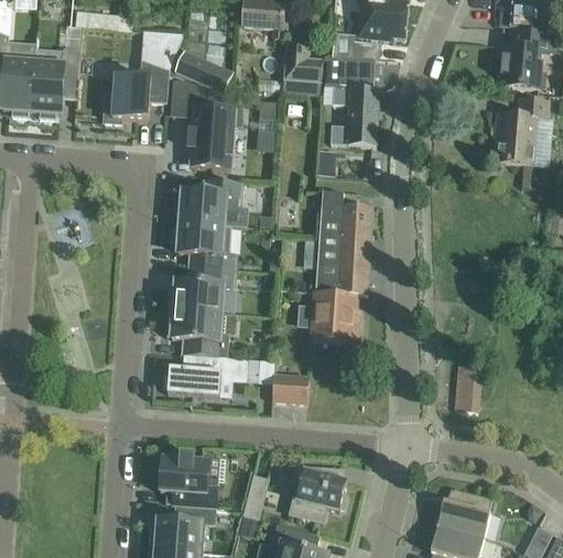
[(244,25),(271,26),(283,26),(284,0),(245,0),(244,25)]
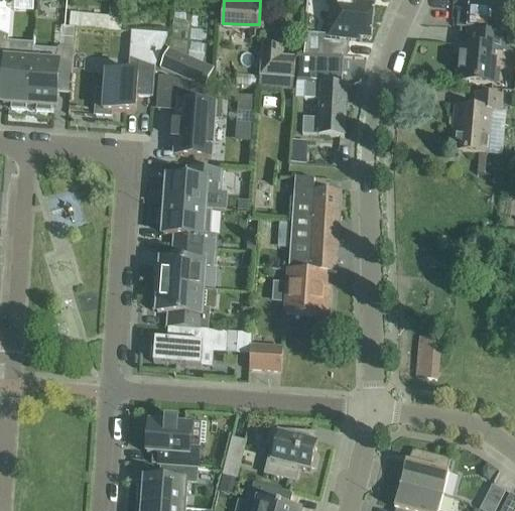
[(331,0),(328,31),(357,34),(357,33),(357,32),(369,33),(372,1),(361,0),(360,0),(331,0)]
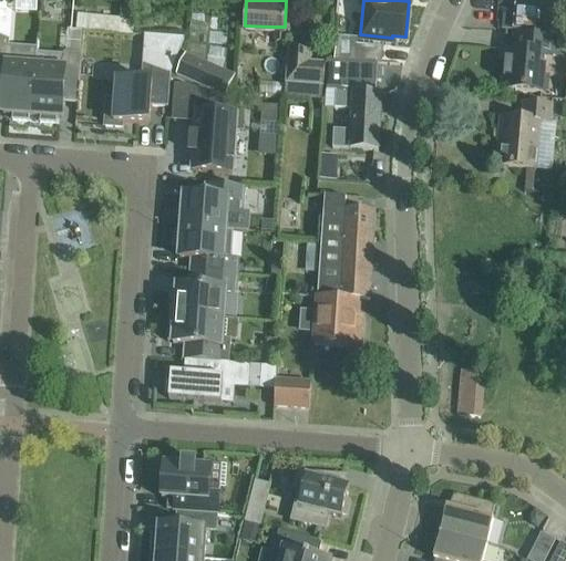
[(511,26),(539,28),(565,30),(565,14),(565,0),(513,0),(512,11),(511,26)]
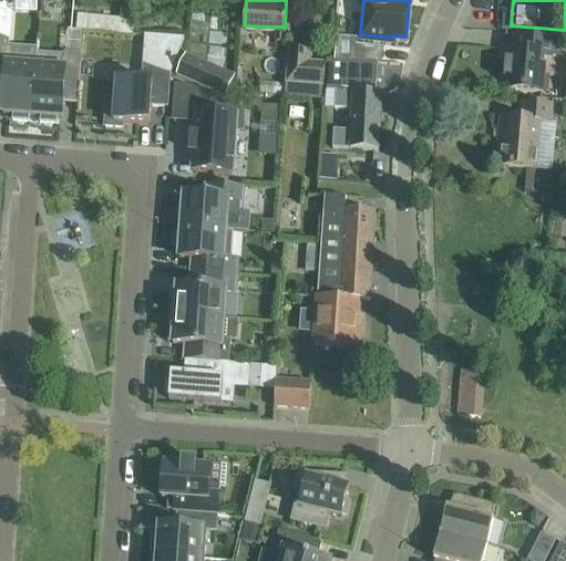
[(76,10),(75,24),(116,29),(119,14),(76,10)]
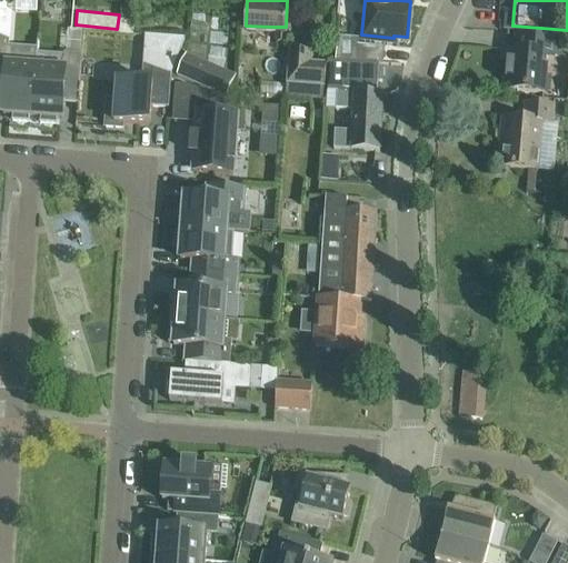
[(275,28),(273,37),(284,37),(284,29),(275,28)]
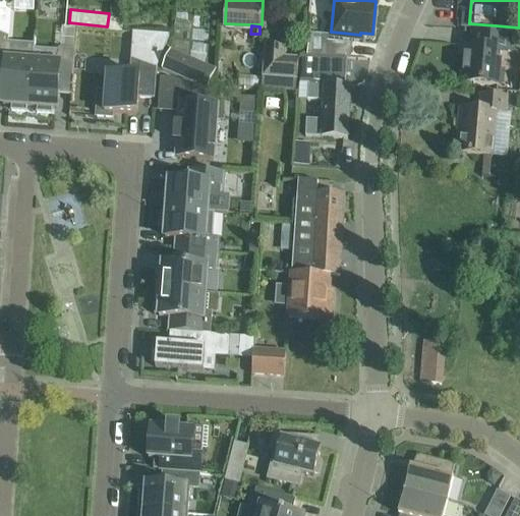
[(464,41),(461,78),(481,79),(498,81),(498,80),(502,81),(503,66),(499,65),(501,45),(509,46),(509,48),(519,48),(519,29),(512,27),(511,32),(510,32),(500,31),(479,29),(471,27),(470,42),(464,41)]
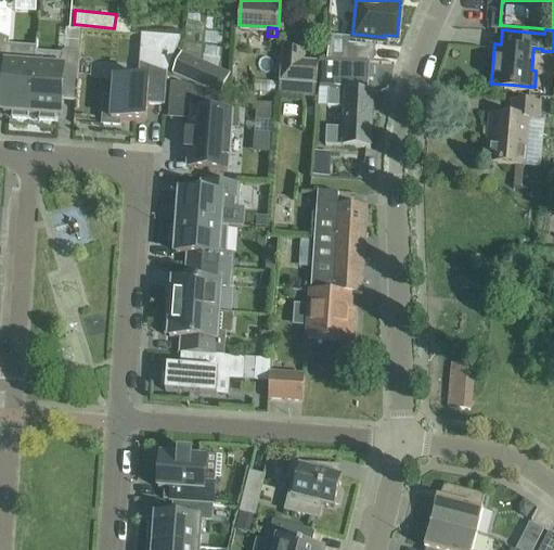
[(33,110),(37,48),(35,48),(35,42),(7,40),(8,35),(0,30),(0,77),(0,89),(2,89),(1,106),(11,107),(11,113),(26,114),(27,109),(33,110)]
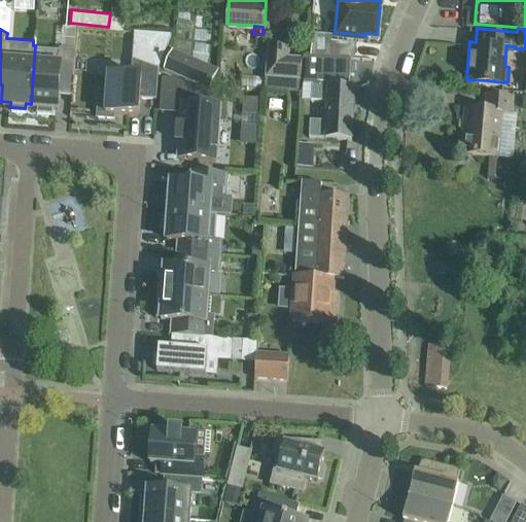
[(98,89),(96,113),(112,114),(112,109),(137,111),(138,95),(154,96),(156,75),(158,65),(170,32),(133,29),(131,56),(130,71),(107,69),(106,90),(98,89)]
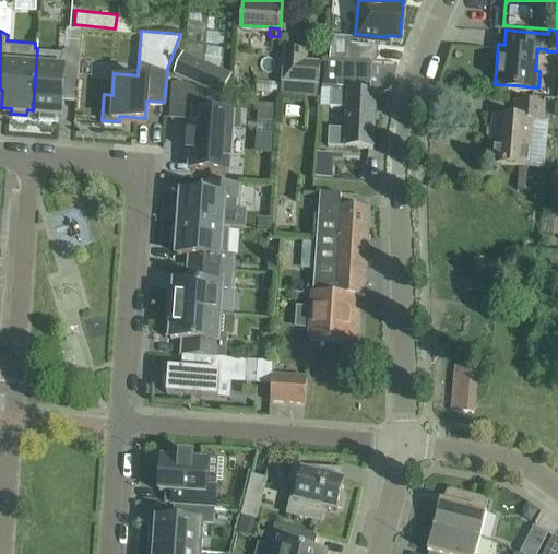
[(330,39),(327,57),(329,57),(349,57),(351,40),(330,39)]
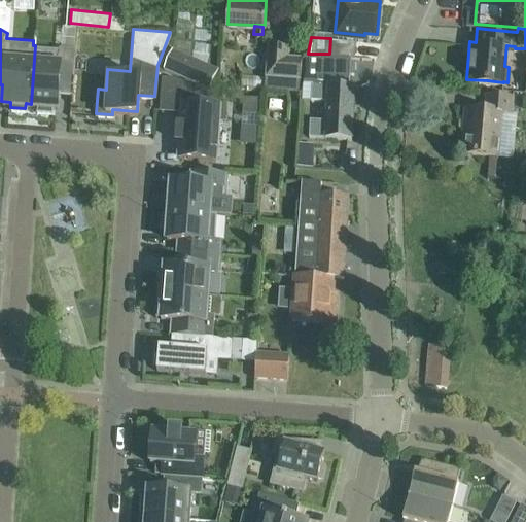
[(266,40),(265,50),(263,72),(297,75),(300,54),(286,53),(287,41),(266,40)]
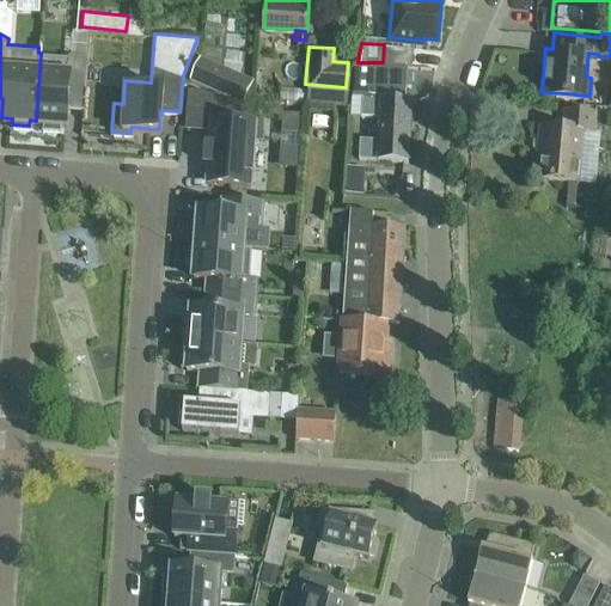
[(41,53),(36,121),(42,121),(42,127),(59,128),(60,122),(66,122),(67,103),(69,103),(71,96),(81,96),(80,104),(83,104),(86,53),(68,51),(67,54),(41,53)]
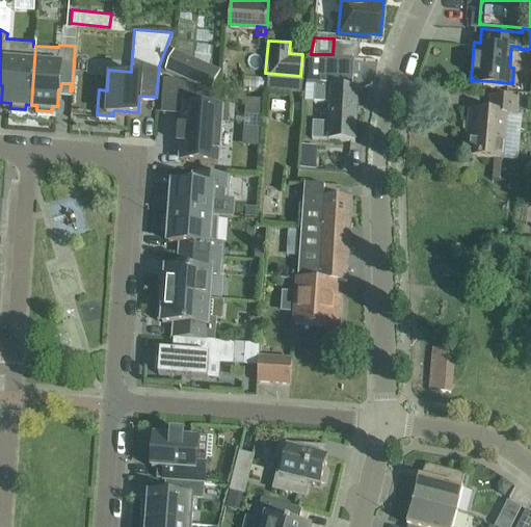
[(208,61),(173,46),(163,67),(197,82),(208,61)]
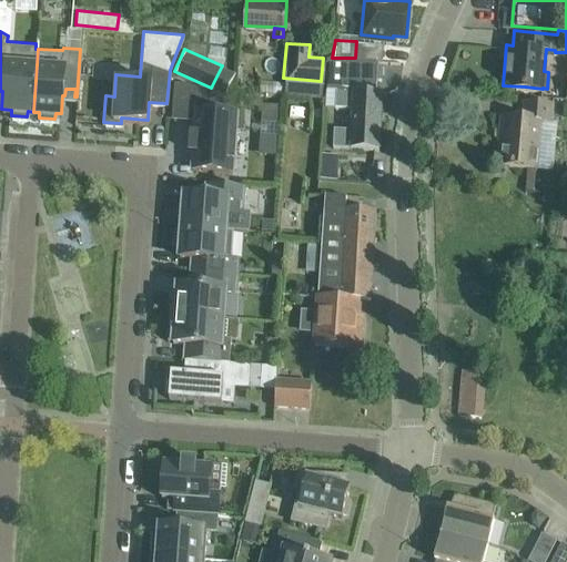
[(327,70),(327,87),(335,87),(334,104),(355,105),(354,126),(333,125),(332,144),(350,145),(377,146),(381,89),(375,89),(367,89),(367,84),(367,81),(375,82),(376,59),(355,58),(334,58),(332,58),(327,57),(327,70)]
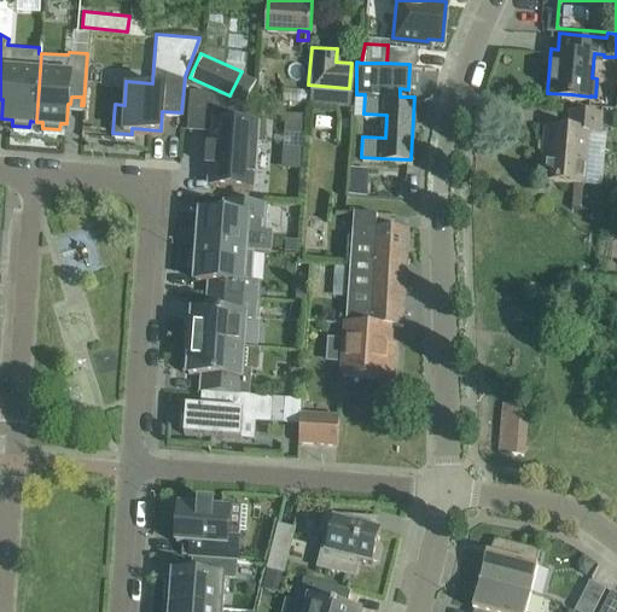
[(263,138),(266,115),(205,88),(190,87),(187,124),(213,127),(211,143),(207,141),(205,161),(210,162),(209,181),(251,184),(256,138),(263,138)]
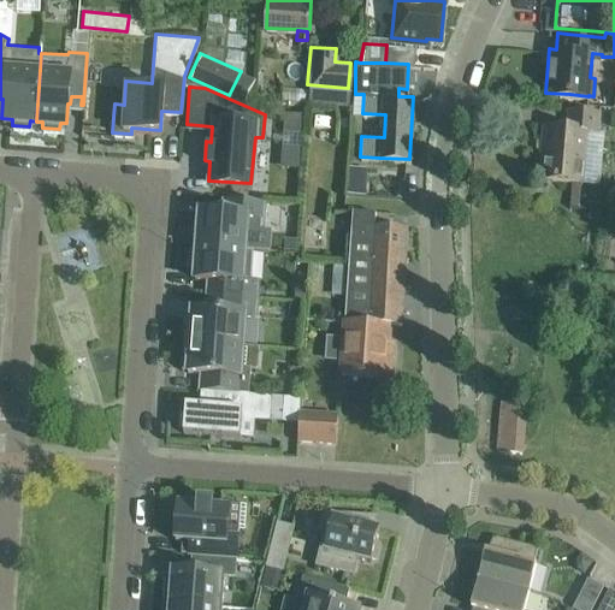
[(268,106),(268,114),(283,116),(283,113),(284,110),(284,107),(268,106)]
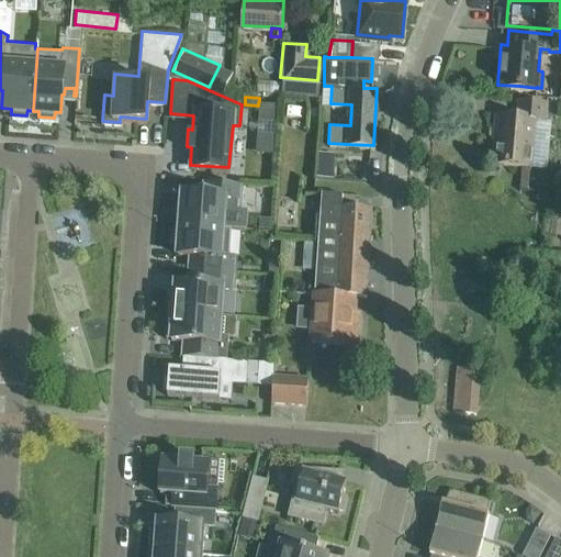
[(546,99),(539,99),(517,97),(516,113),(494,111),(491,160),(530,164),(534,117),(545,117),(546,99)]
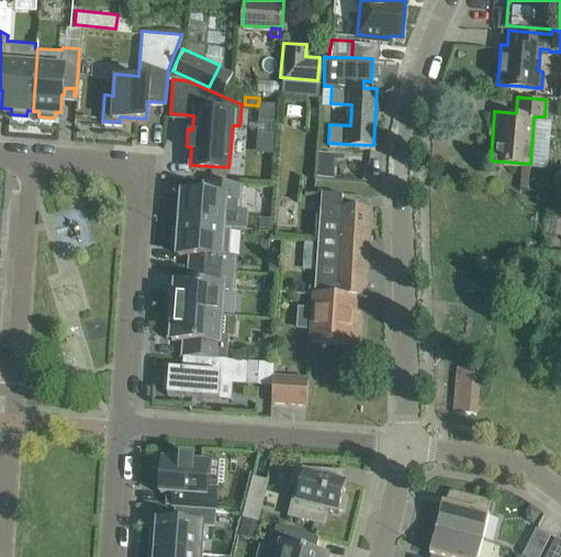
[(258,106),(257,117),(276,118),(277,101),(259,100),(258,103),(258,106)]
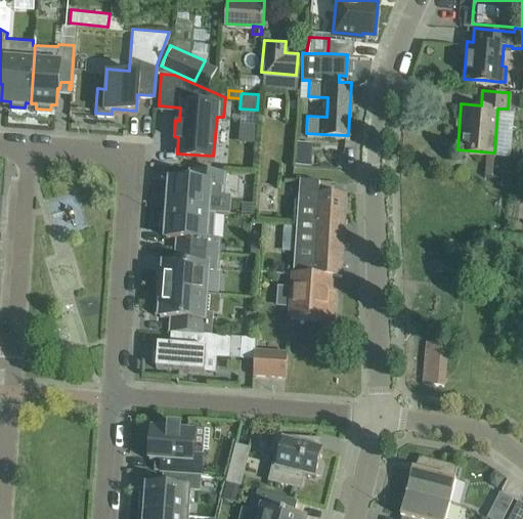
[(163,184),(162,205),(210,208),(211,190),(223,191),(225,169),(190,166),(189,178),(169,177),(168,184),(163,184)]
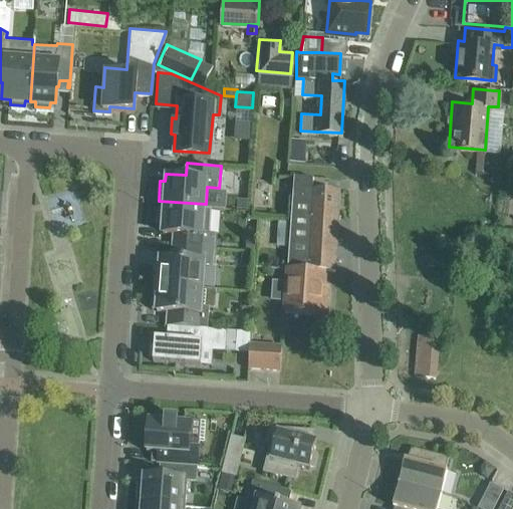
[(286,265),(324,267),(334,268),(338,188),(311,186),(312,175),(293,174),(286,265)]
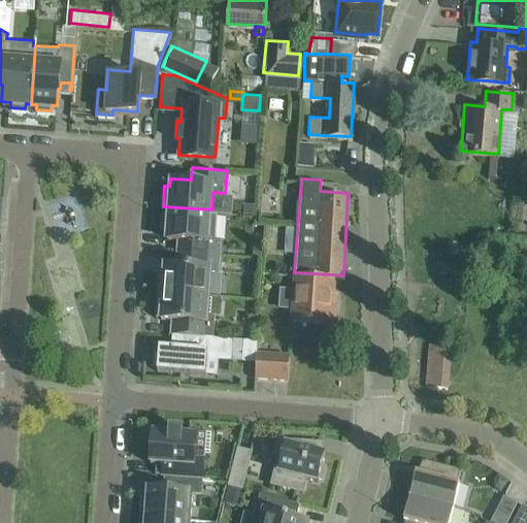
[(260,186),(258,206),(275,207),(277,188),(260,186)]
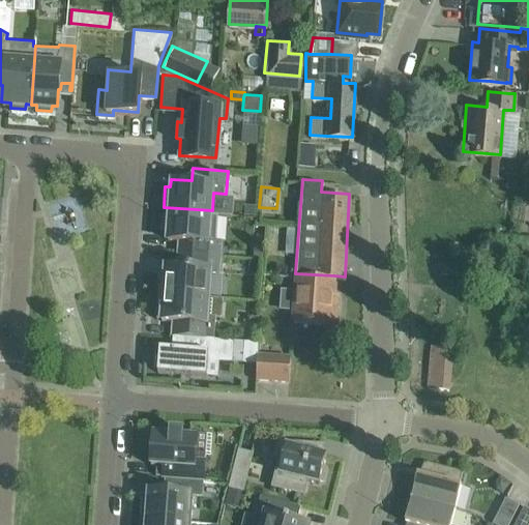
[(78,192),(51,197),(58,232),(84,227),(78,192)]
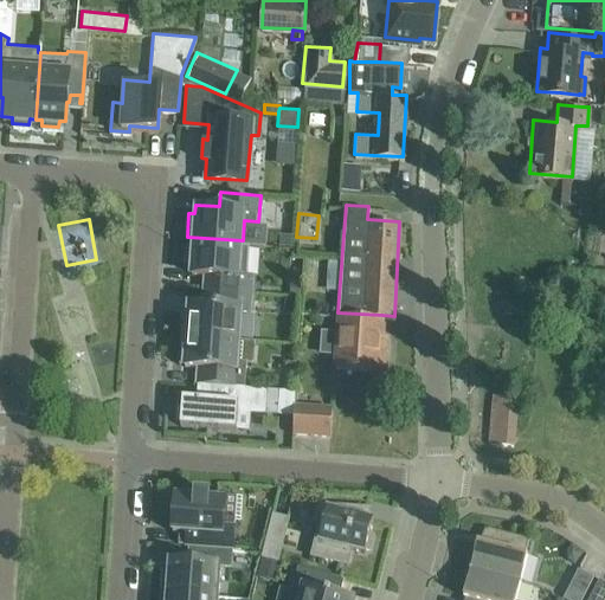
[(243,242),(243,240),(187,237),(185,259),(191,259),(190,271),(213,273),(212,288),(251,290),(252,272),(246,271),(248,242),(243,242)]
